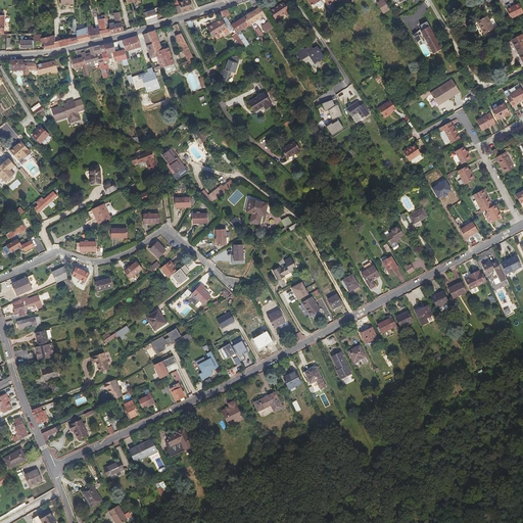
[(195,9),(190,0),(187,0),(178,3),(179,5),(182,12),(183,13),(195,9)]
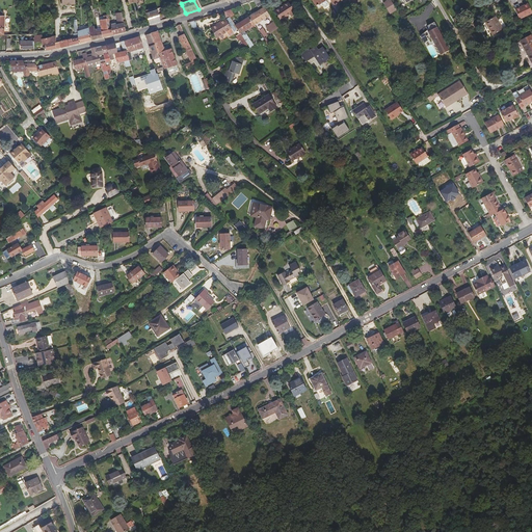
[(391,0),(386,0),(382,2),(390,14),(397,9),(391,0)]
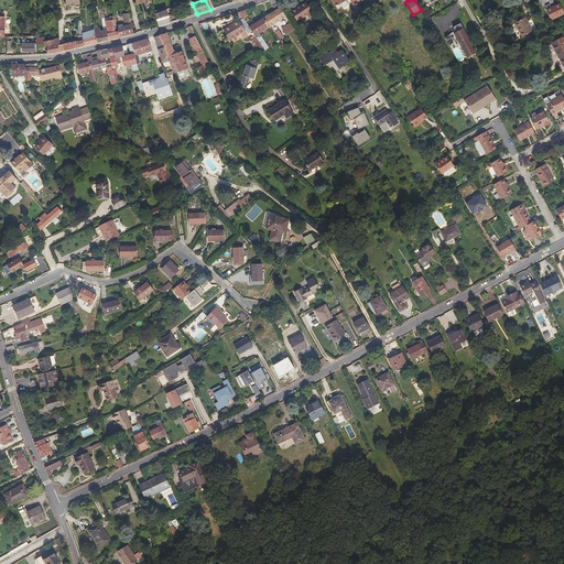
[(313,13),(305,2),(292,12),(297,21),(307,15),(308,17),(313,13)]
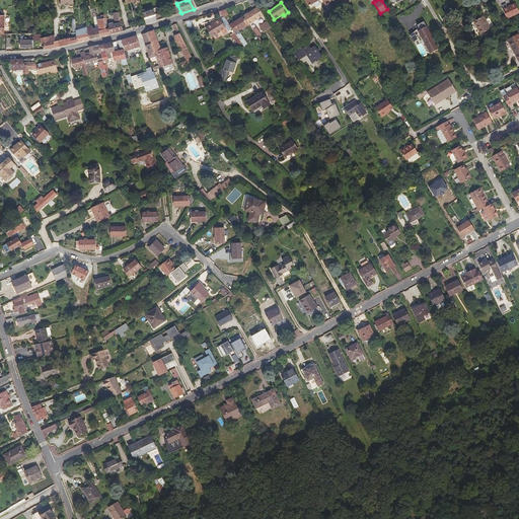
[(518,12),(518,11),(515,3),(503,9),(507,18),(518,12)]
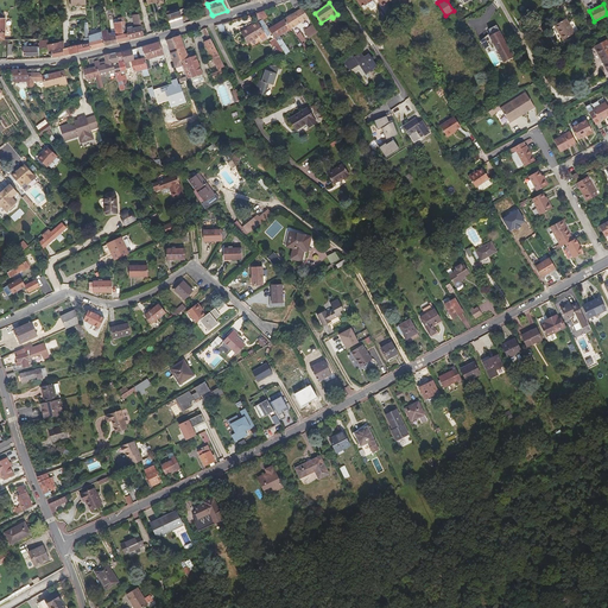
[(309,18),(302,8),(284,19),(285,19),(291,29),(309,18)]
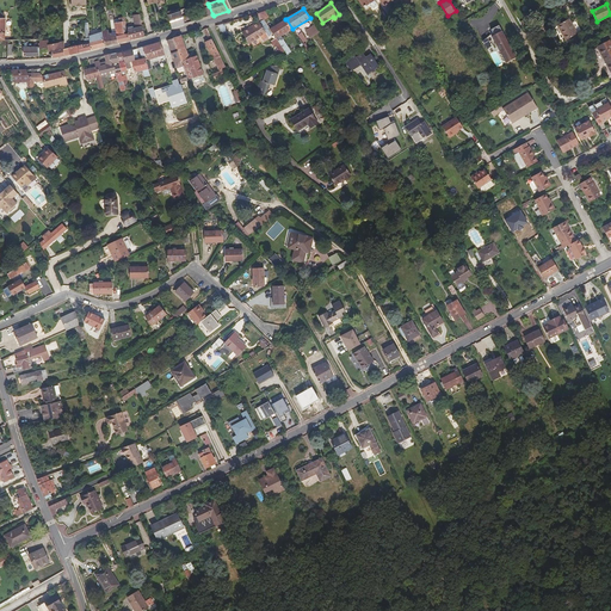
[(172,11),(168,12),(173,28),(185,24),(184,20),(186,20),(185,17),(183,17),(180,12),(173,14),(172,11)]
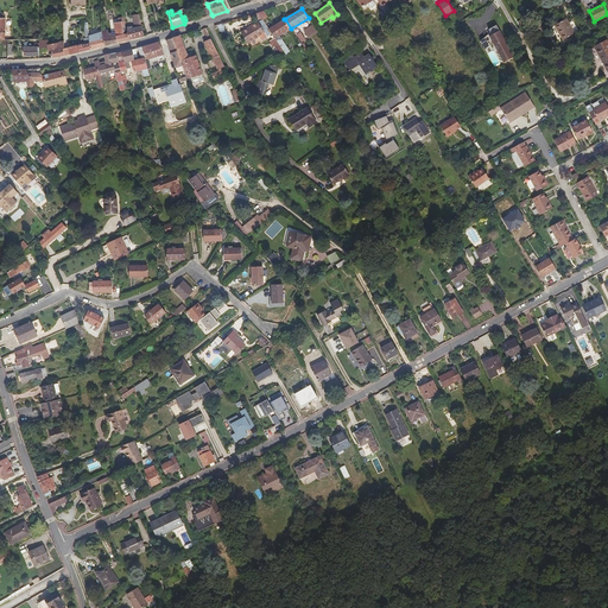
[(267,18),(264,11),(258,13),(261,19),(263,21),(265,20),(265,21),(268,19),(267,18)]
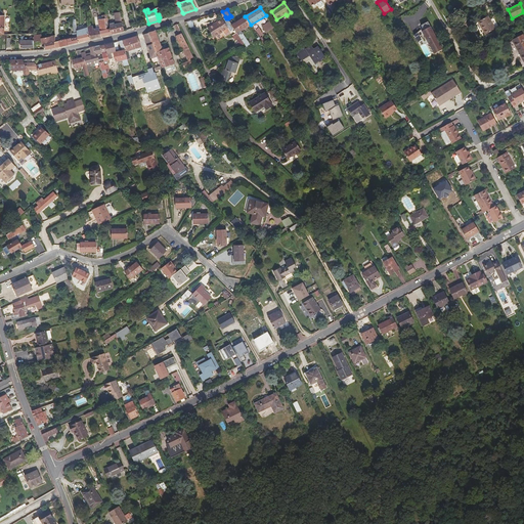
[(124,32),(120,12),(114,13),(116,25),(110,26),(111,30),(112,35),(124,32)]
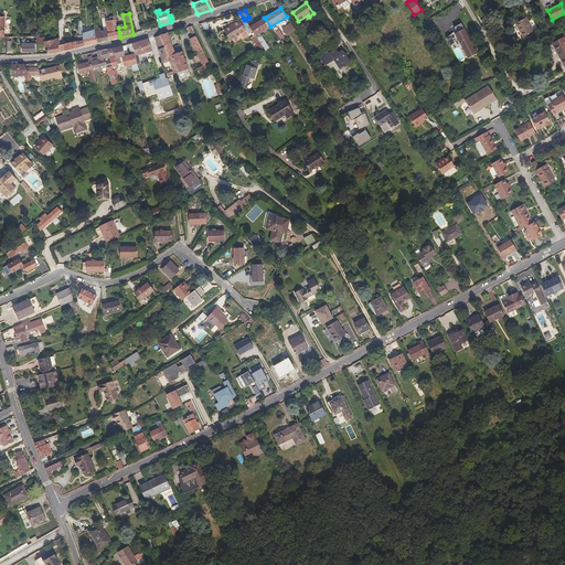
[(270,27),(265,18),(249,28),(263,48),(266,52),(270,49),(259,33),(270,27)]
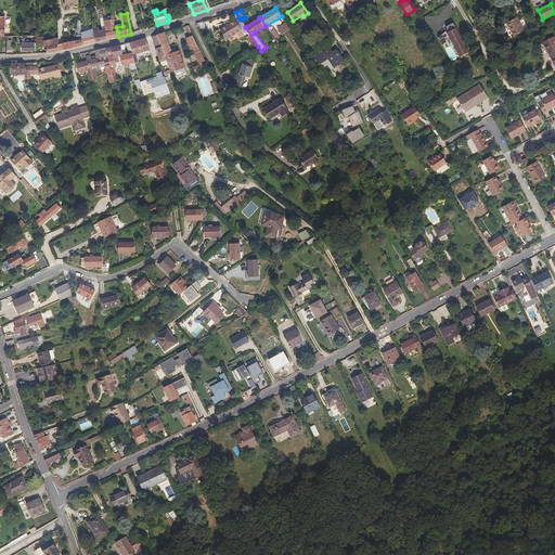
[(524,31),(518,23),(519,22),(516,17),(506,23),(512,31),(511,33),(514,37),(524,31)]
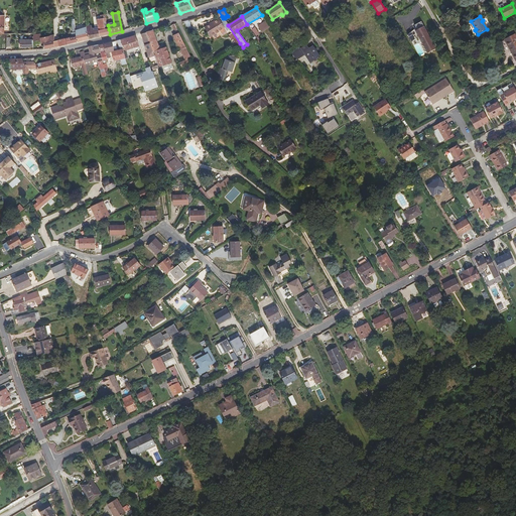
[(72,37),(59,40),(58,37),(54,38),(54,41),(53,41),(54,47),(77,42),(76,30),(75,19),(72,19),(73,32),(71,33),(72,37)]
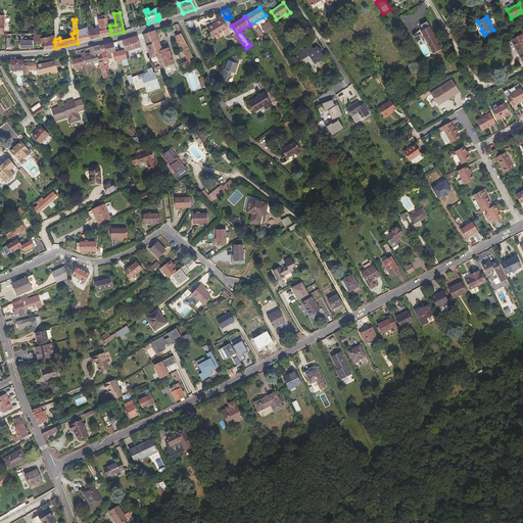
[(230,34),(222,19),(207,28),(214,38),(223,32),(226,37),(230,34)]
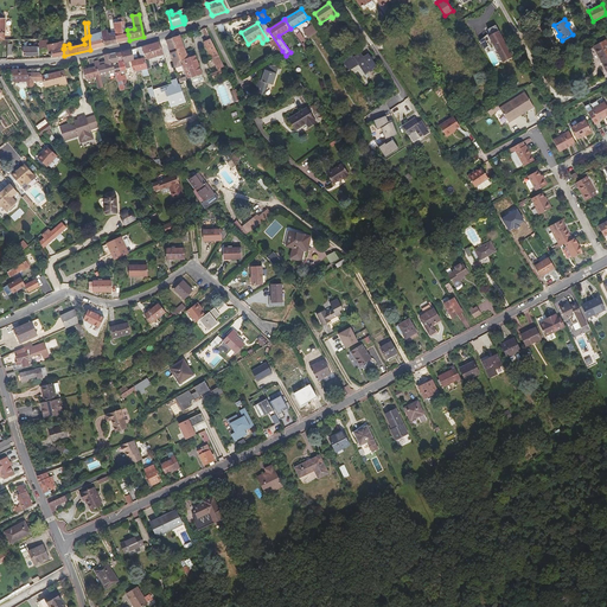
[(225,31),(223,24),(216,25),(217,30),(219,34),(225,31)]
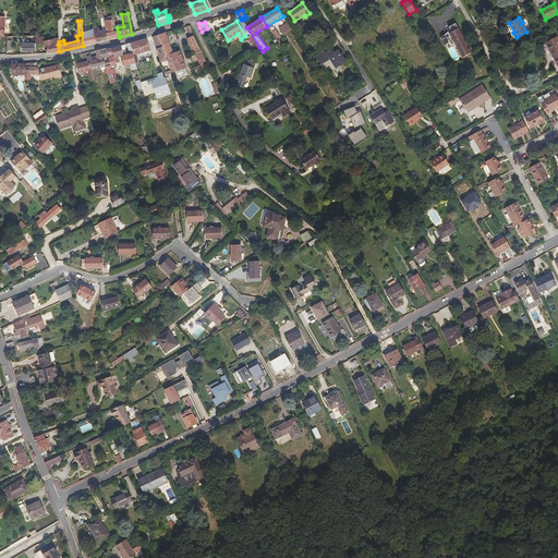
[(472,52),(456,24),(448,27),(450,31),(451,33),(441,38),(446,46),(452,41),(462,58),(472,52)]
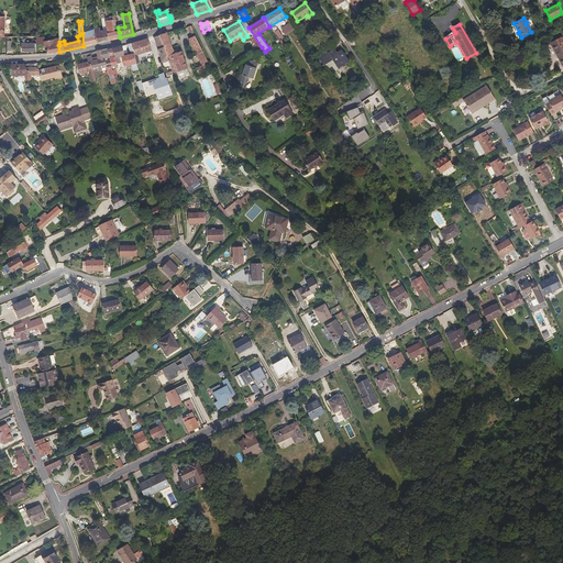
[(108,34),(101,35),(100,31),(99,28),(95,29),(95,31),(97,43),(108,40),(108,34)]
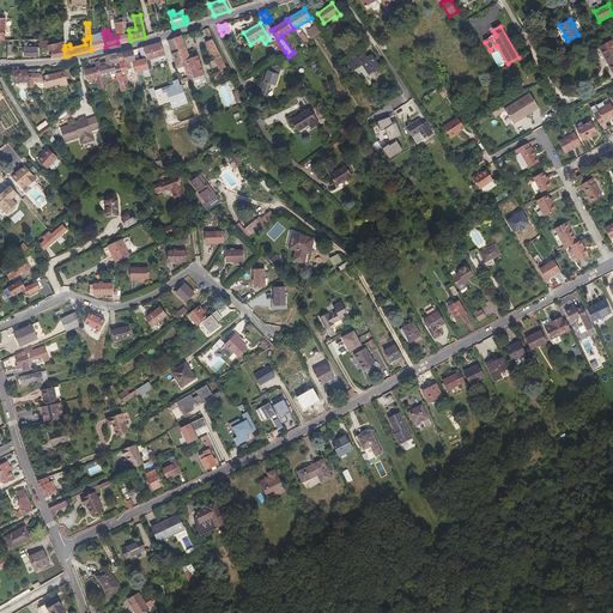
[(105,47),(103,34),(90,36),(91,50),(105,47)]
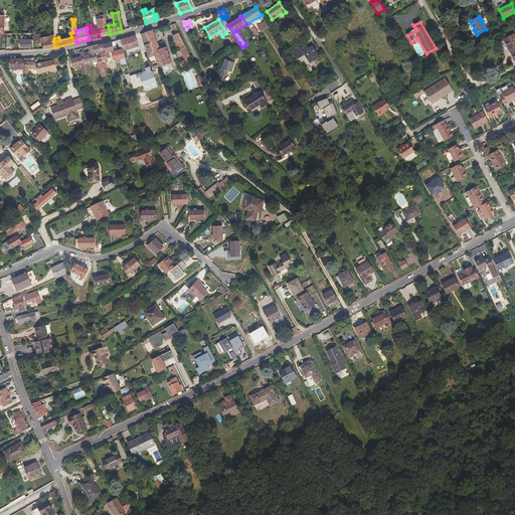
[(146,32),(155,55),(159,67),(171,62),(166,47),(160,49),(153,30),(146,32)]
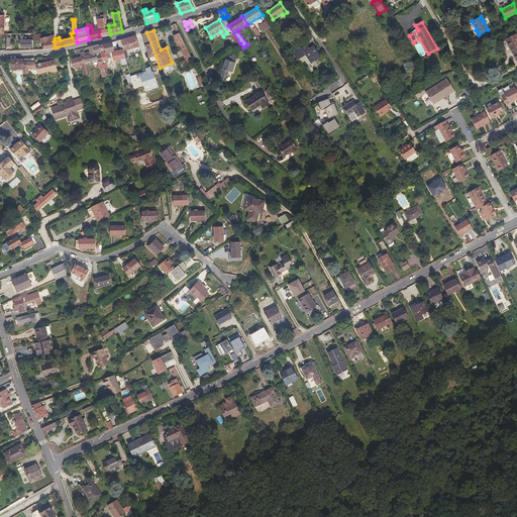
[(156,56),(146,32),(142,34),(146,45),(145,45),(150,58),(156,56)]
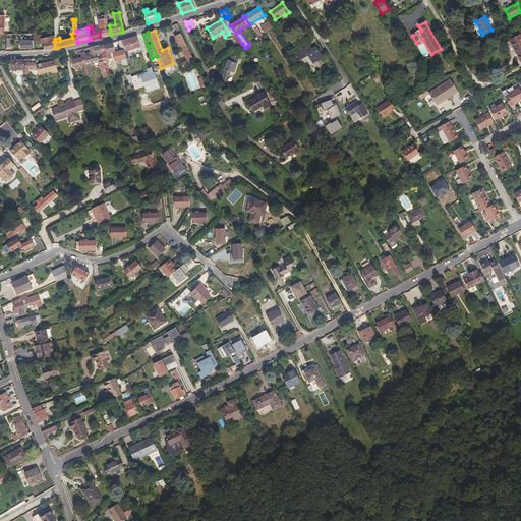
[(181,34),(176,36),(188,59),(192,57),(189,51),(181,34)]
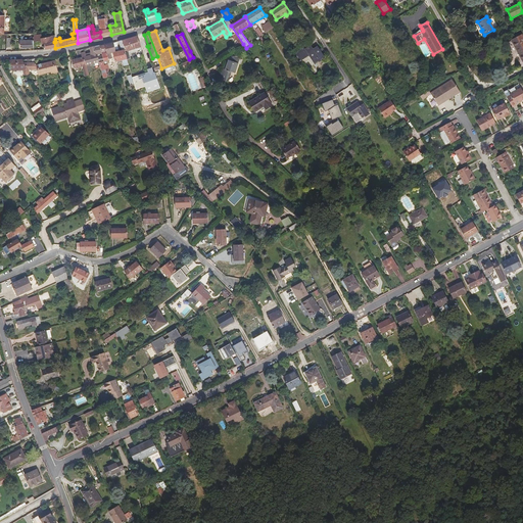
[(41,35),(34,36),(34,41),(34,43),(41,42),(42,45),(44,44),(45,50),(55,48),(54,42),(55,42),(55,39),(55,36),(42,39),(41,35)]
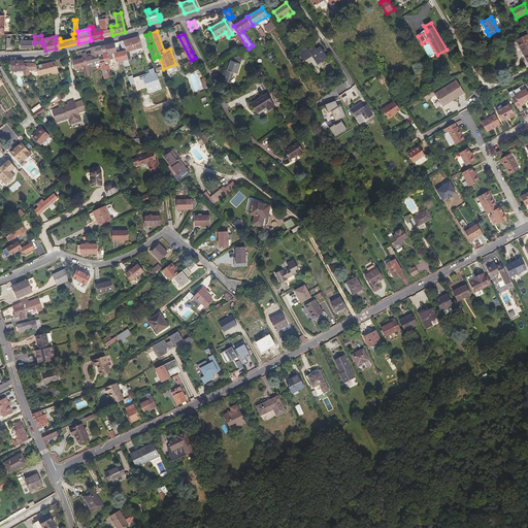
[(527,36),(527,35),(517,40),(527,61),(527,36)]
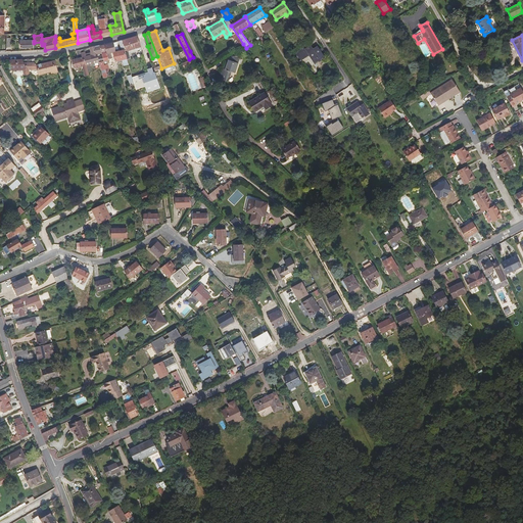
[(138,36),(123,41),(123,43),(126,50),(127,51),(141,47),(138,36)]
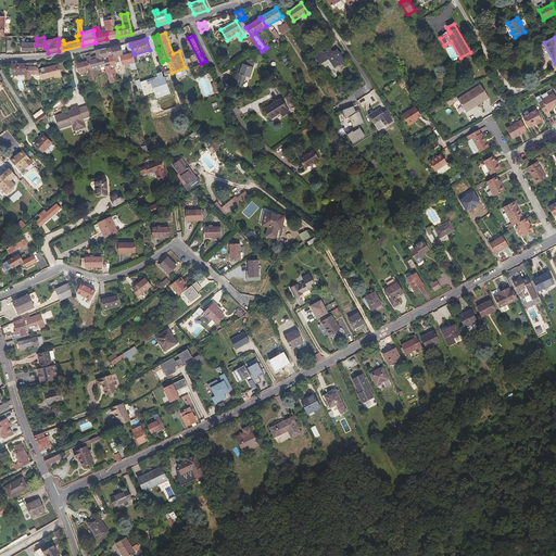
[(130,42),(126,45),(129,54),(126,54),(124,45),(121,46),(123,55),(121,55),(121,57),(123,66),(130,64),(131,71),(137,70),(135,63),(133,53),(134,53),(130,46),(130,43),(130,42)]
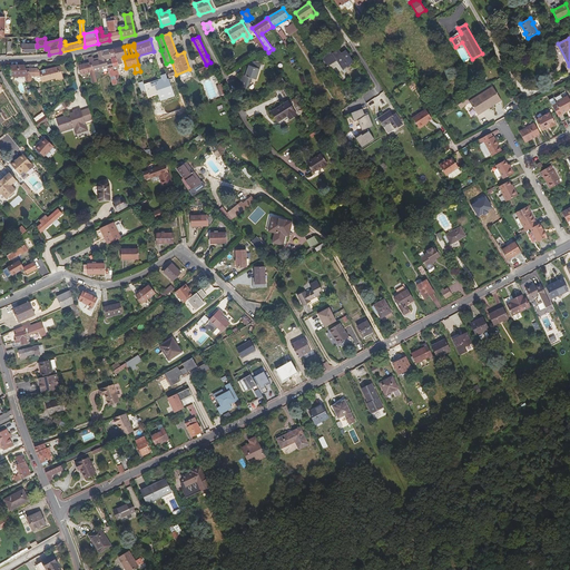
[(124,47),(115,49),(118,65),(123,65),(120,58),(124,58),(124,57),(126,57),(124,47)]
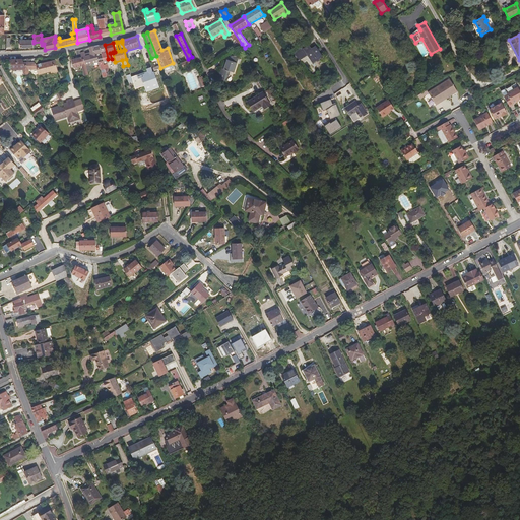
[(108,59),(105,45),(100,46),(104,61),(108,60),(108,59)]
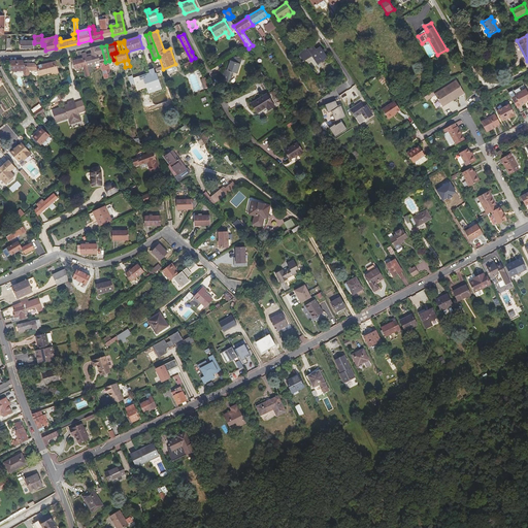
[(317,50),(314,46),(308,50),(305,45),(295,53),(301,63),(312,56),(318,63),(327,57),(321,47),(317,50)]
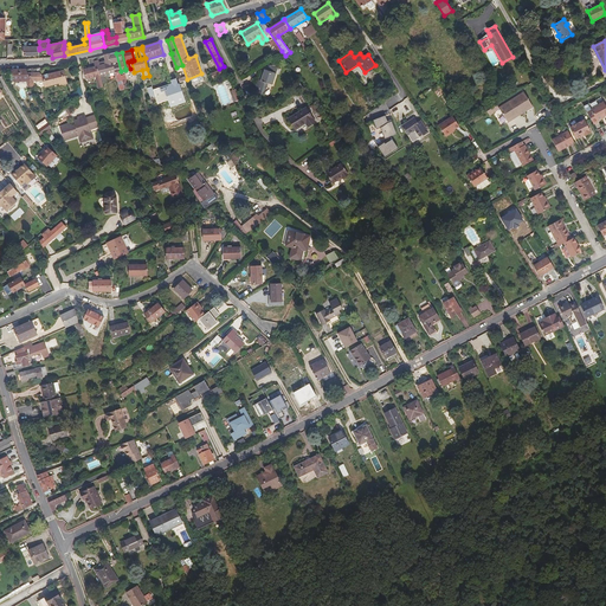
[(121,71),(116,53),(104,56),(105,60),(100,63),(98,60),(94,62),(95,66),(98,77),(100,76),(115,72),(121,71)]
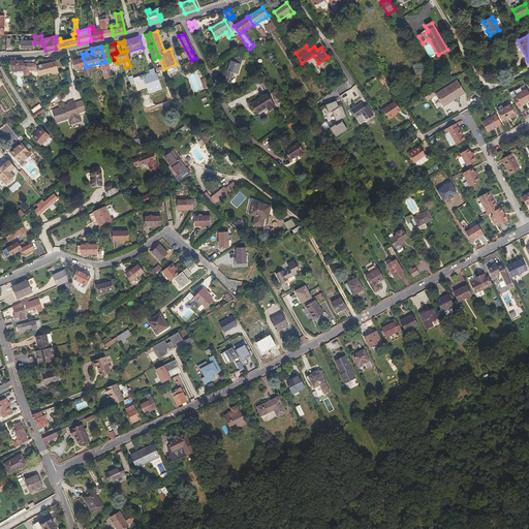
[(86,67),(83,58),(72,61),(75,69),(83,67),(85,74),(89,73),(87,66),(86,67)]
